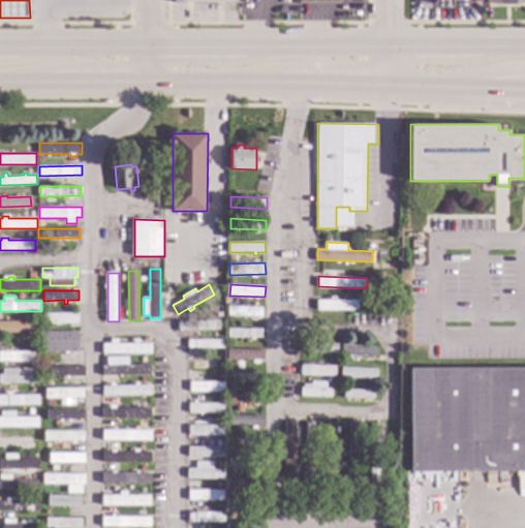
[(337,299),(360,299),(360,310),(318,310),(318,300),(332,300),(332,296),(337,296),(337,299)]
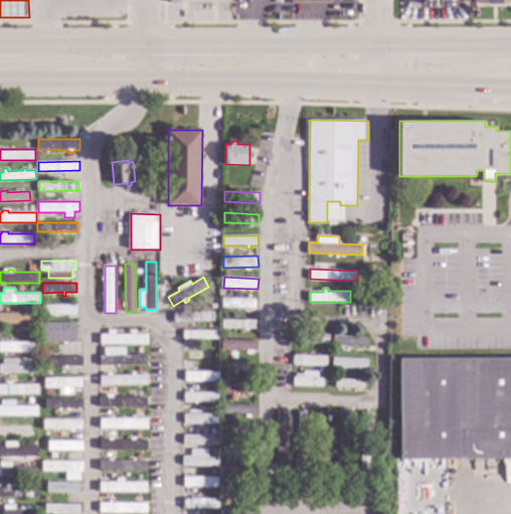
[(259,299),(258,308),(223,306),(223,298),(259,299)]
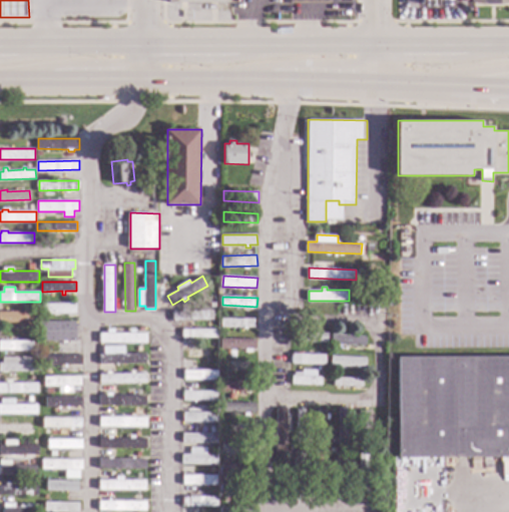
[(78,314),(43,314),(43,303),(78,304),(78,314)]
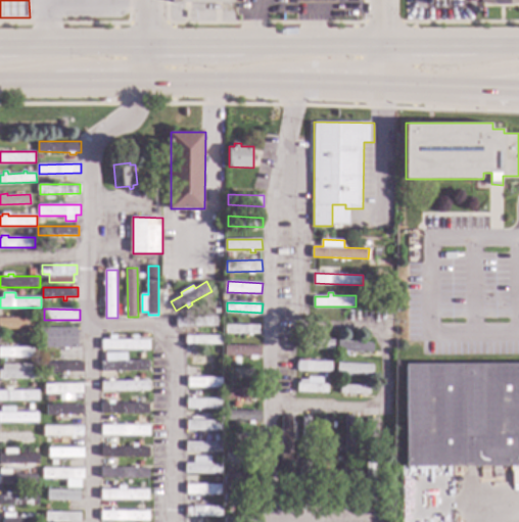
[(191,317),(220,317),(220,326),(178,326),(178,317),(186,317),(186,315),(191,315),(191,317)]
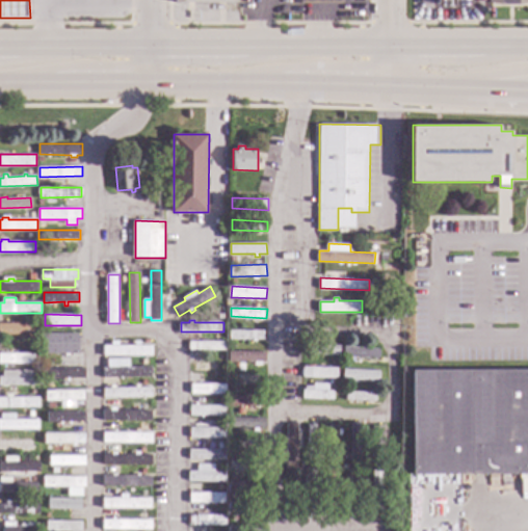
[(40,334),(0,334),(0,322),(40,322),(40,334)]
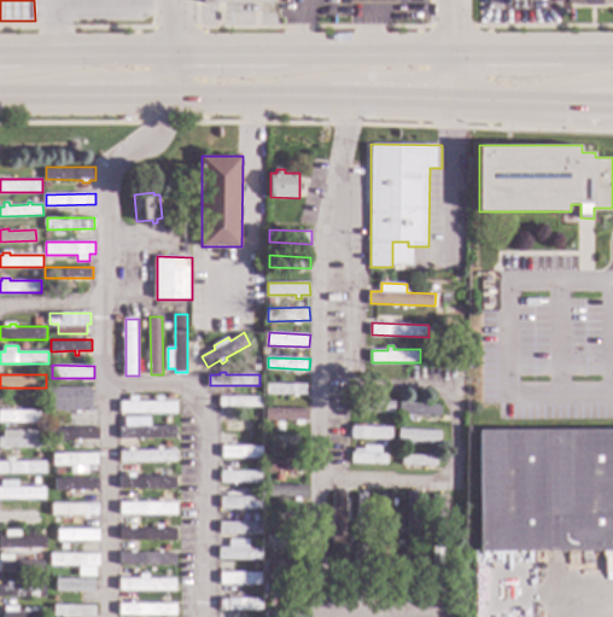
[(308,394),(298,394),(298,396),(295,396),(295,394),(268,394),(268,383),(308,383),(308,394)]
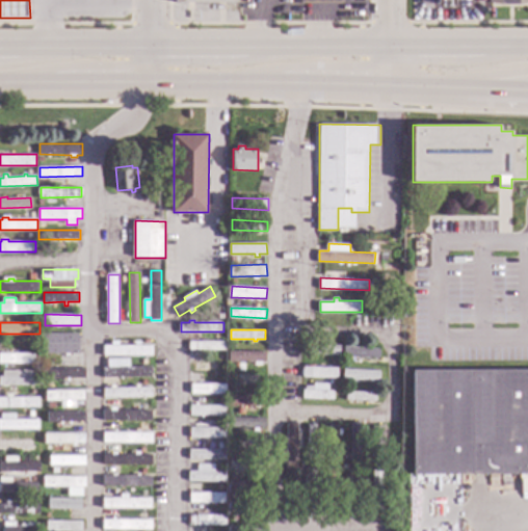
[(79,352),(44,352),(44,333),(80,333),(79,352)]
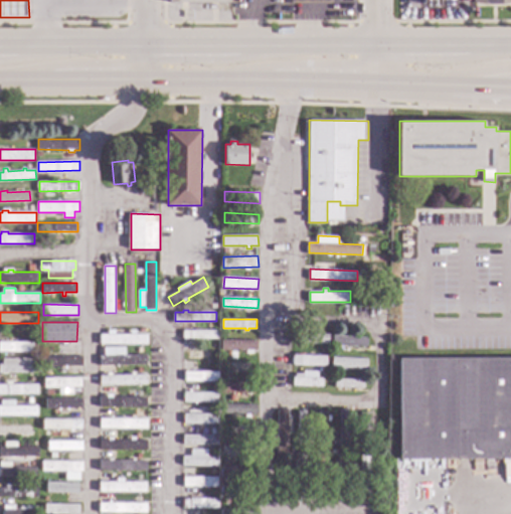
[(138,334),(150,334),(150,344),(102,344),(102,334),(109,334),(109,330),(117,330),(117,334),(132,334),(132,330),(138,330),(138,334)]
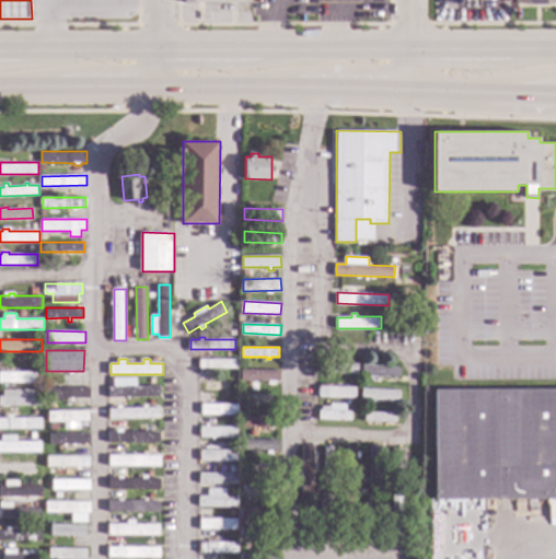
[(239,369),(238,359),(200,359),(200,369),(239,369)]
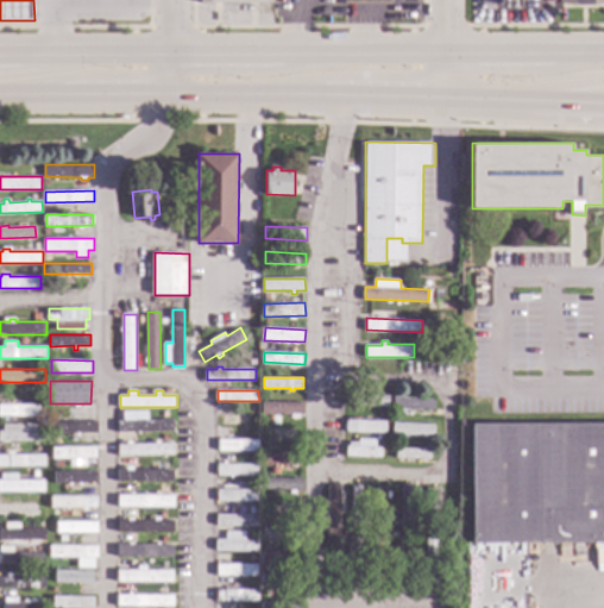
[(389,405),(350,405),(350,394),(389,394),(389,405)]
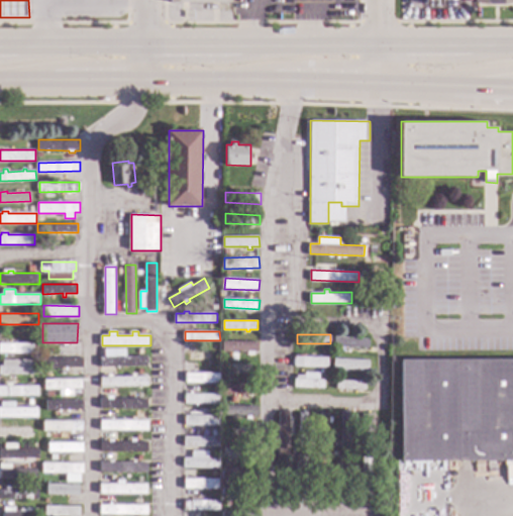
[(370,337),(369,348),(335,346),(335,335),(370,337)]
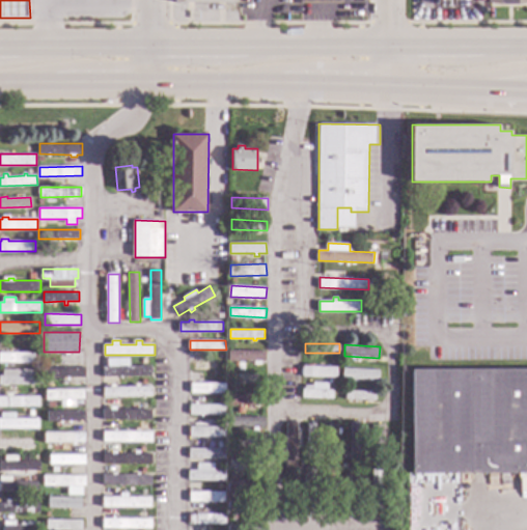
[(267,361),(267,351),(229,350),(229,361),(267,361)]
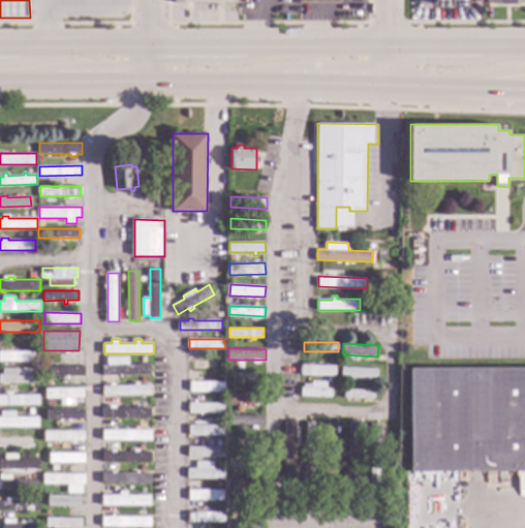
[(41,362),(0,361),(0,350),(41,350),(41,362)]
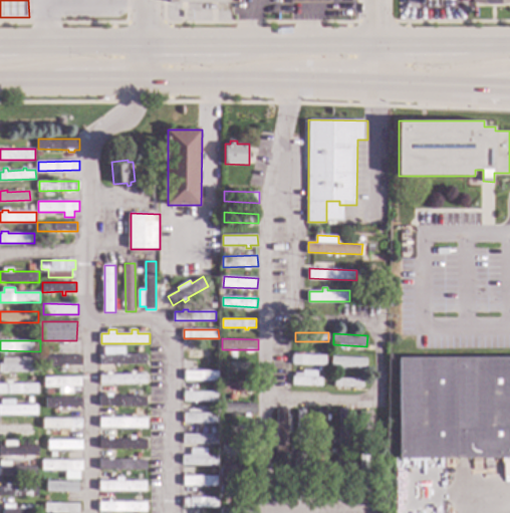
[(126,354),(149,354),(149,363),(100,363),(100,354),(105,354),(105,346),(126,346),(126,354)]
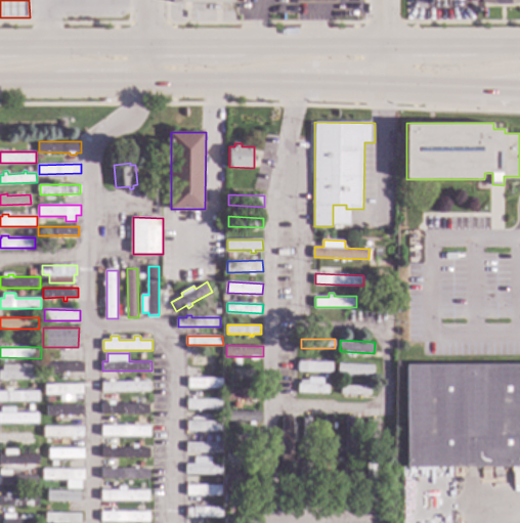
[(222,365),(190,364),(190,357),(222,357),(222,365)]
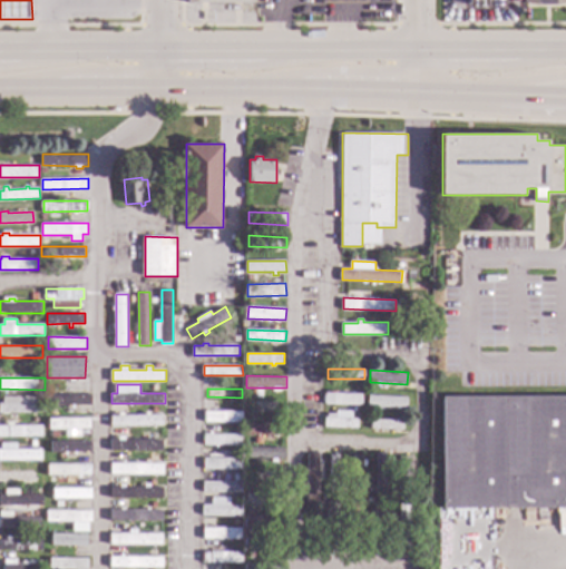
[(93,405),(48,405),(48,394),(93,394),(93,405)]
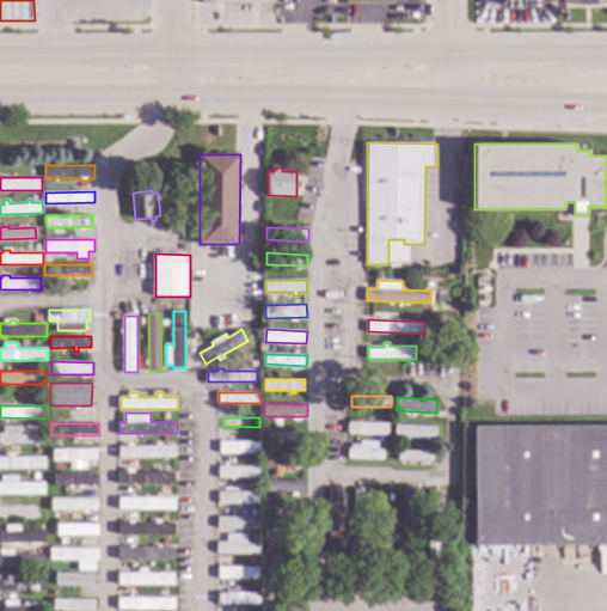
[(391,434),(349,434),(349,423),(391,423),(391,434)]
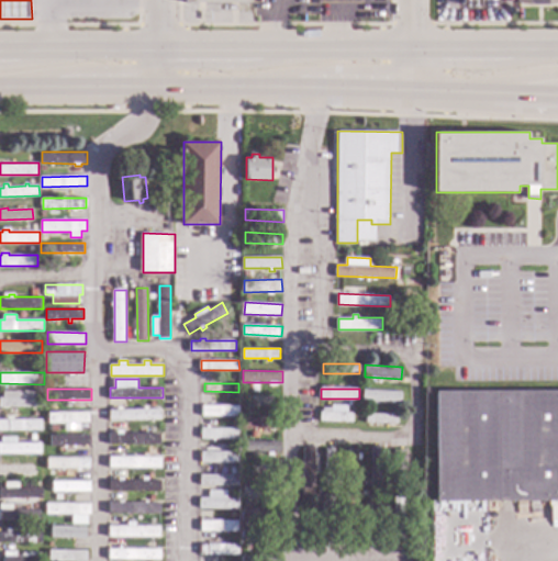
[(557,505),(550,505),(550,503),(437,502),(437,389),(557,389),(557,505)]
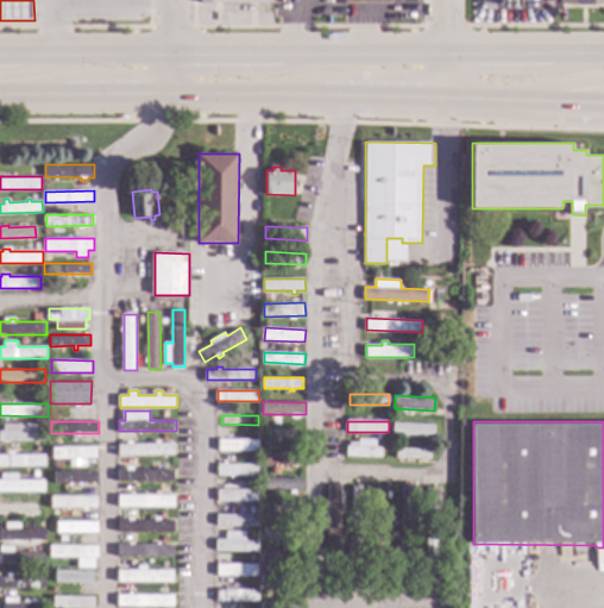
[(42,430),(51,430),(51,442),(0,442),(0,431),(5,431),(5,424),(42,424),(42,430)]
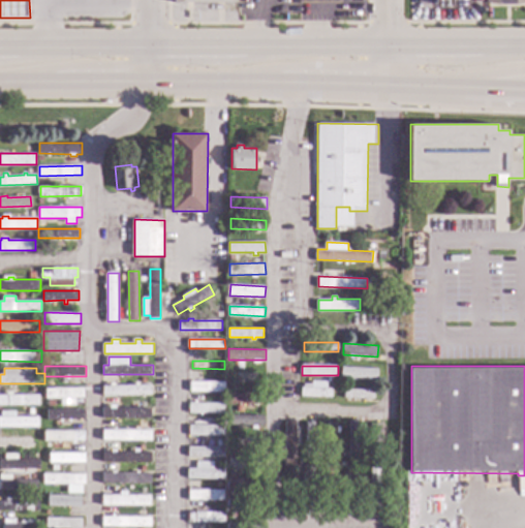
[(377,376),(343,376),(343,368),(377,368),(377,376)]
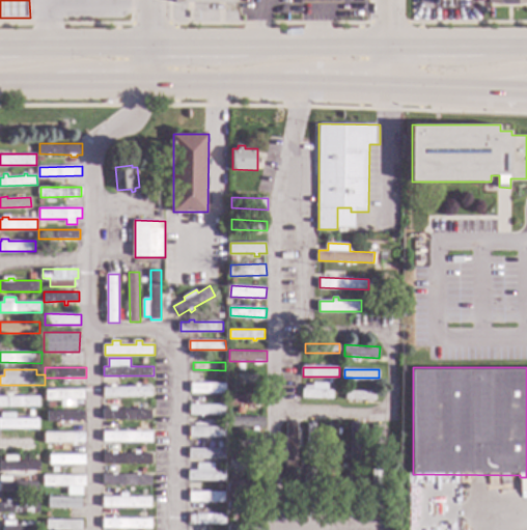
[(266,382),(229,382),(229,371),(266,372),(266,382)]
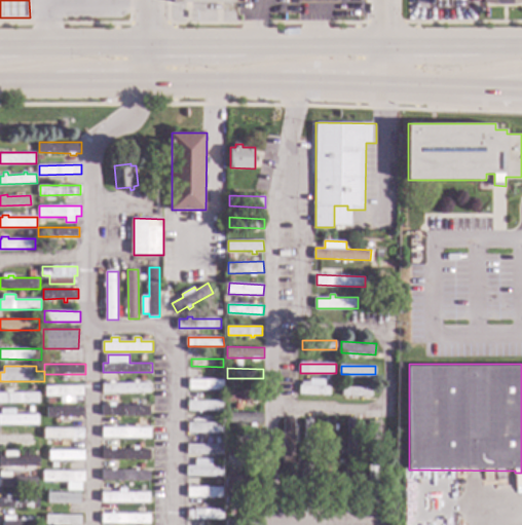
[(331,379),(336,379),(336,385),(332,385),(332,383),(327,383),(327,376),(331,376),(331,379)]
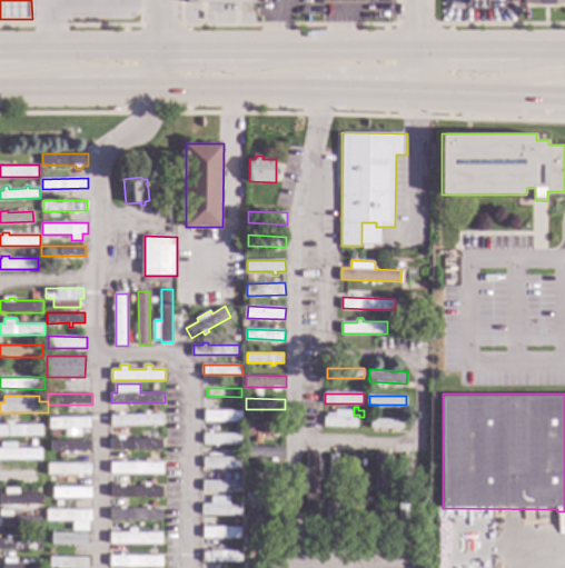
[(353,409),(353,417),(358,418),(358,427),(325,426),(325,416),(328,417),(328,412),(337,412),(337,409),(353,409)]
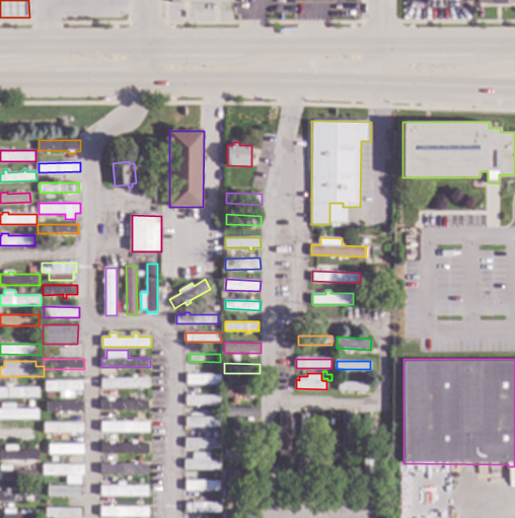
[(222,384),(188,384),(188,374),(222,374),(222,384)]
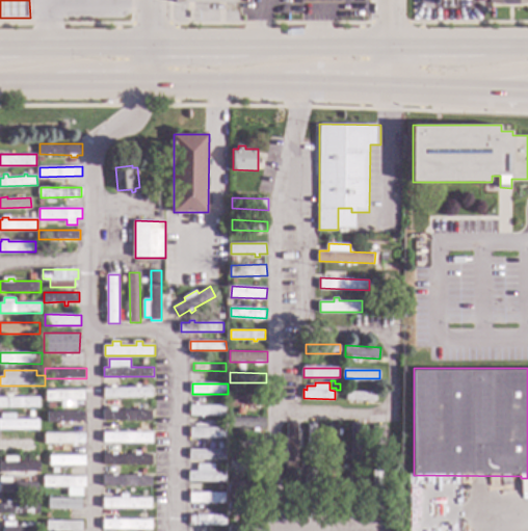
[(141,387),(153,387),(153,397),(105,397),(105,388),(111,388),(111,385),(116,385),(116,388),(137,388),(137,385),(141,385),(141,387)]
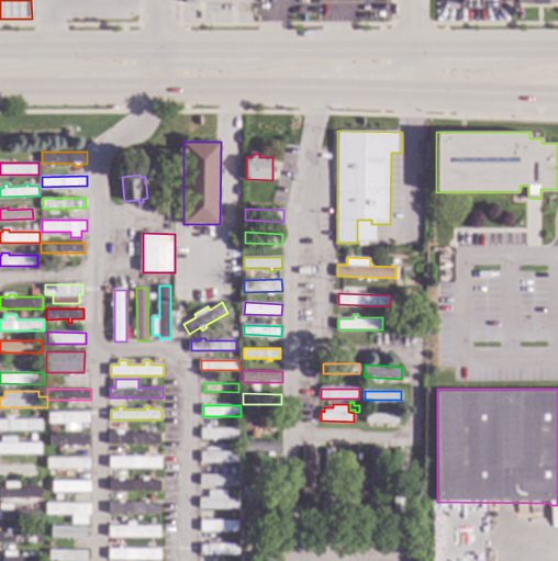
[(91,423),(82,423),(82,430),(66,430),(66,424),(49,424),(49,412),(91,412),(91,423)]
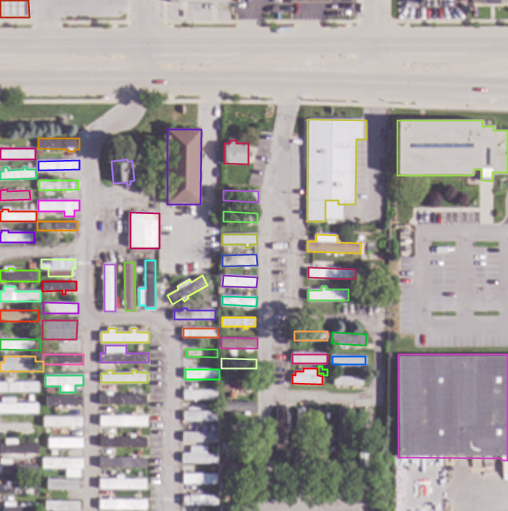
[(363,384),(334,384),(334,376),(363,377),(363,384)]
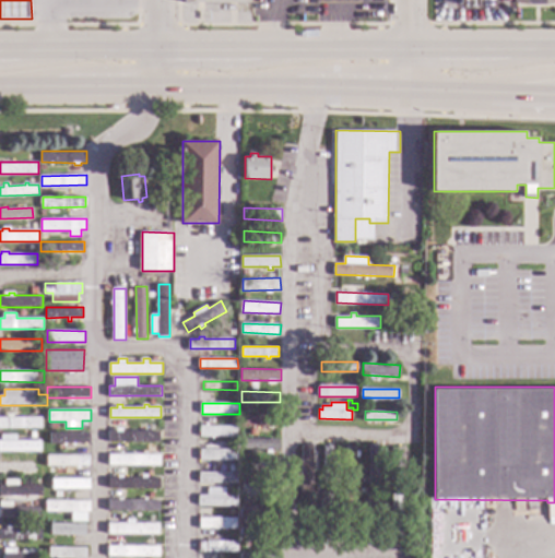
[(16,417),(45,417),(45,428),(0,428),(0,417),(11,417),(11,413),(16,413),(16,417)]
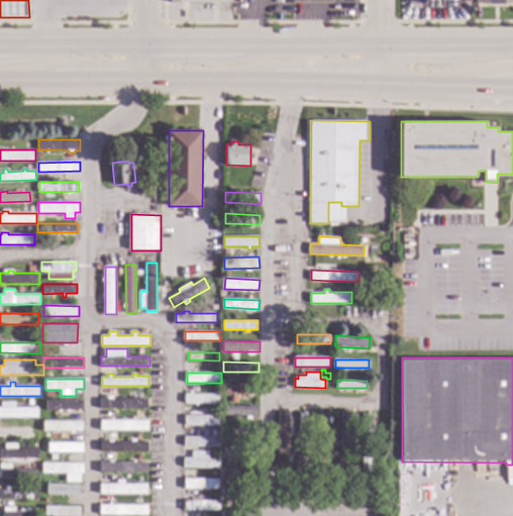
[(259,394),(223,393),(223,383),(259,384),(259,394)]
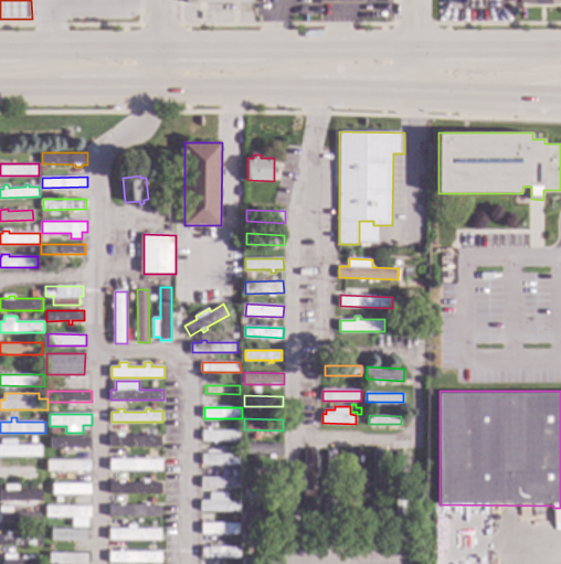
[(212,429),(241,431),(241,442),(203,442),(203,431),(209,431),(209,427),(212,427),(212,429)]
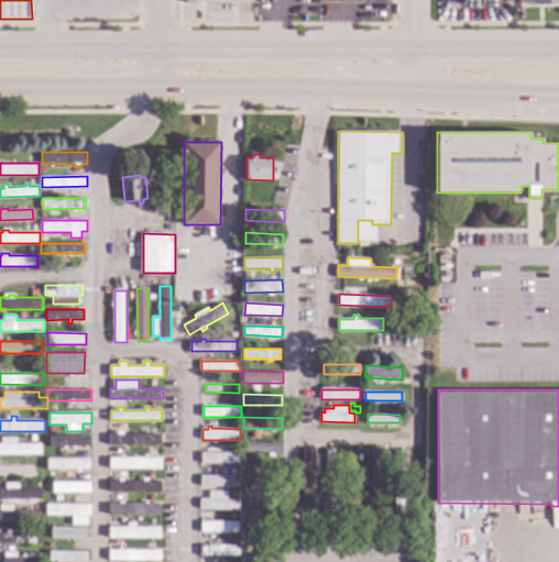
[(150,433),(162,433),(162,445),(110,445),(110,433),(118,433),(118,431),(124,431),(124,433),(144,433),(144,431),(150,431),(150,433)]
